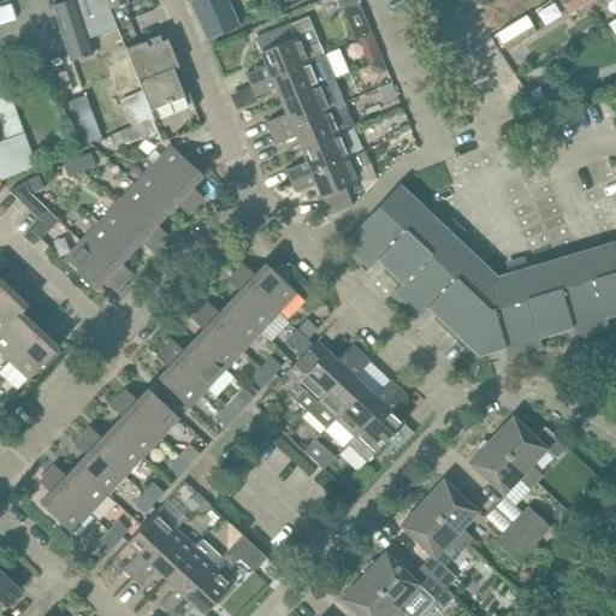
[(54,5),(53,6),(72,61),(93,54),(87,39),(117,29),(116,27),(110,10),(106,0),(82,0),(83,1),(76,4),(73,0),(72,0),(73,1),(55,7),(54,5)]
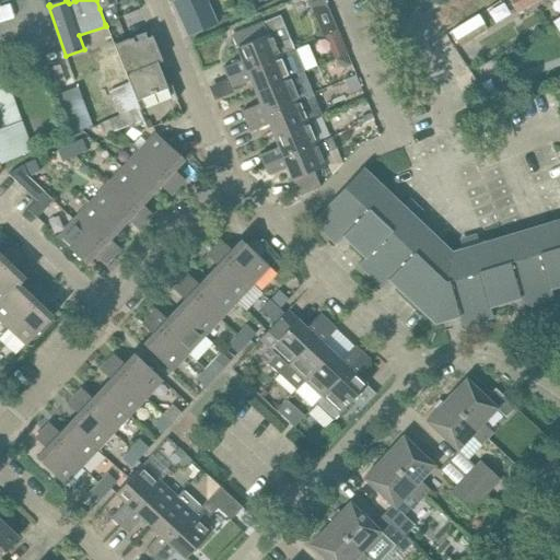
[(96,0),(100,9),(105,24),(118,20),(114,9),(113,4),(126,0),(96,0)]
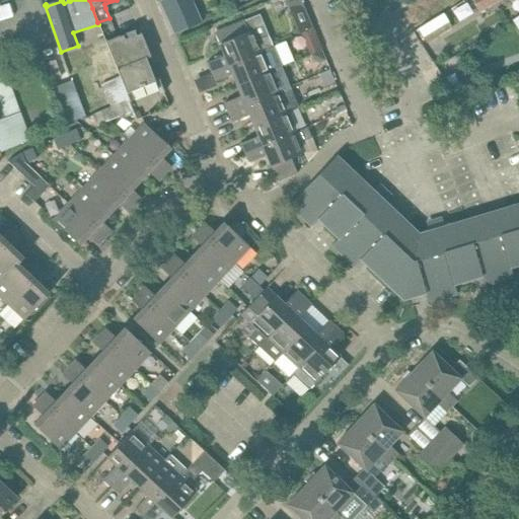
[(174,34),(201,22),(191,0),(161,0),(159,1),(174,34)]
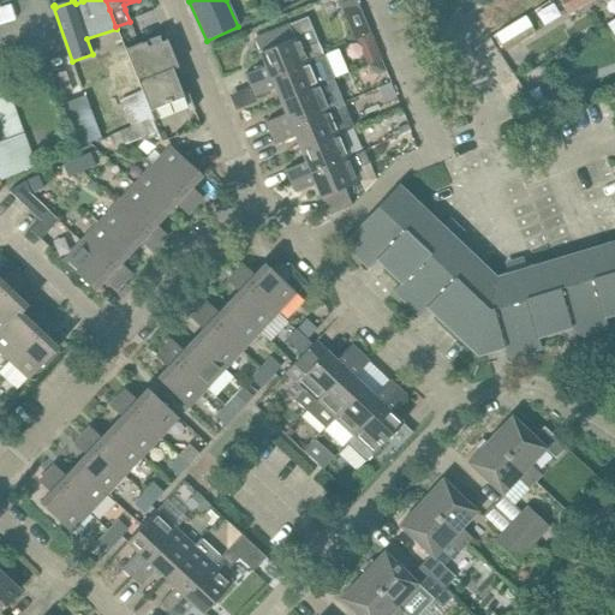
[(336,0),(344,16),(360,9),(356,0),(336,0)]
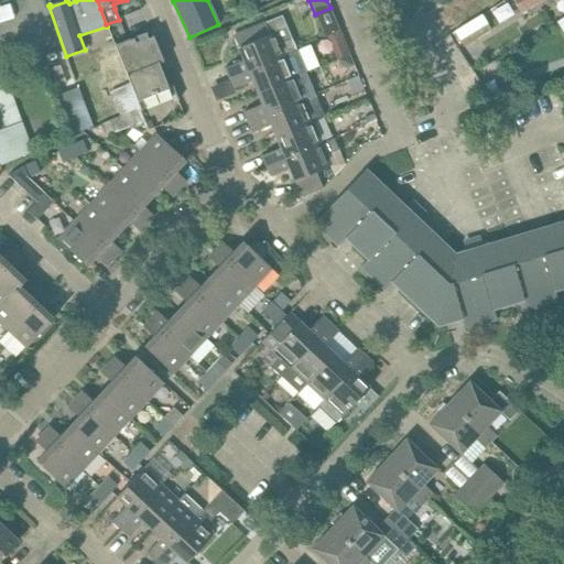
[(540,0),(511,0),(519,13),(540,0)]
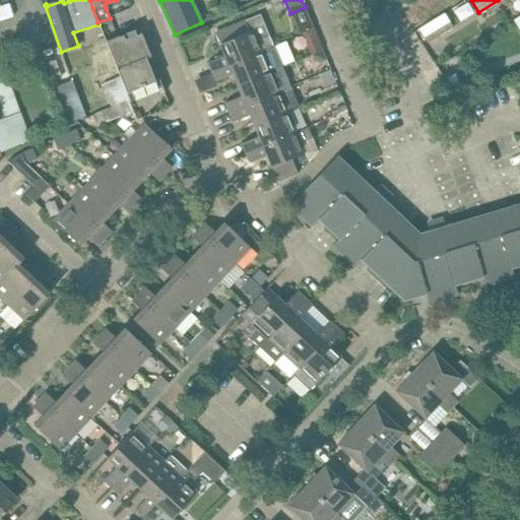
[(207,63),(211,74),(273,48),(259,14),(214,34),(224,56),(207,63)]
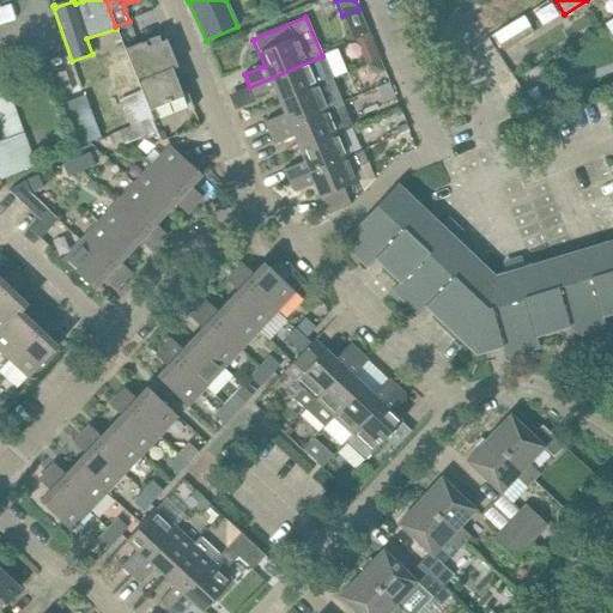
[(523,17),(493,35),(503,52),(534,32),(523,17)]
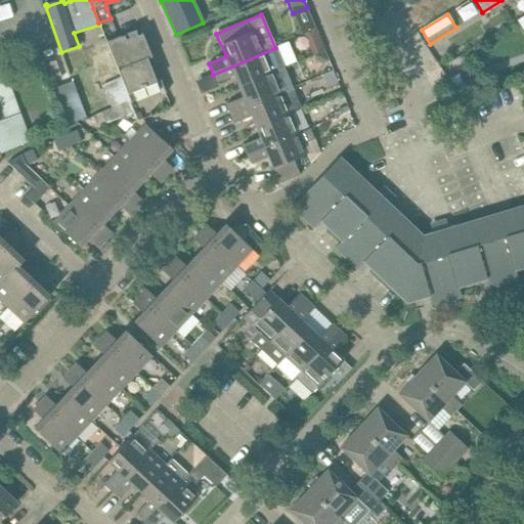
[(105,43),(130,102),(160,91),(149,67),(146,59),(151,57),(141,34),(140,34),(140,35),(137,36),(135,32),(136,32),(135,31),(105,43)]
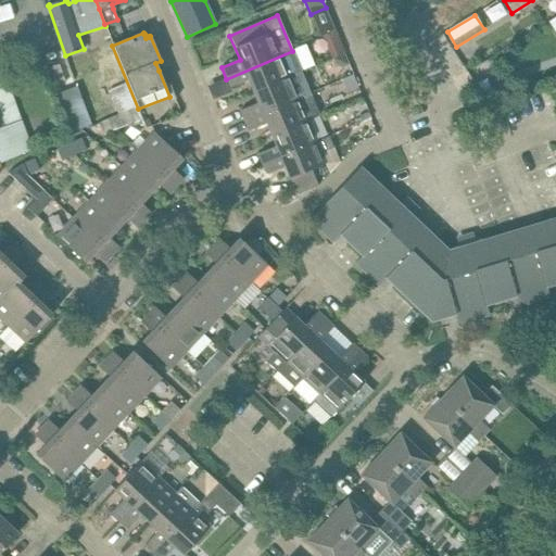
[(292,51),(226,79),(230,88),(248,80),(253,92),(301,73),(292,51)]
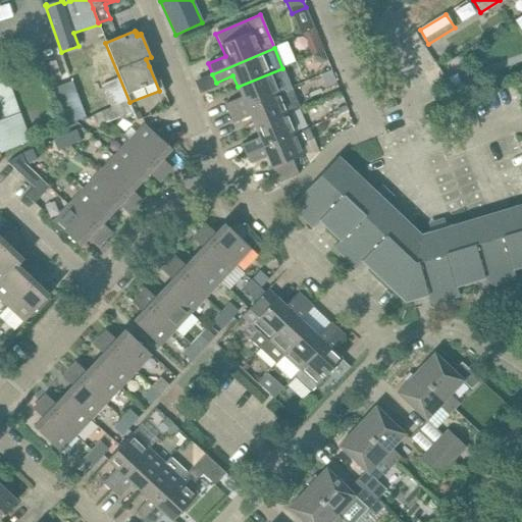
[(282,68),(238,87),(242,97),(225,104),(228,113),(291,88),(282,68)]
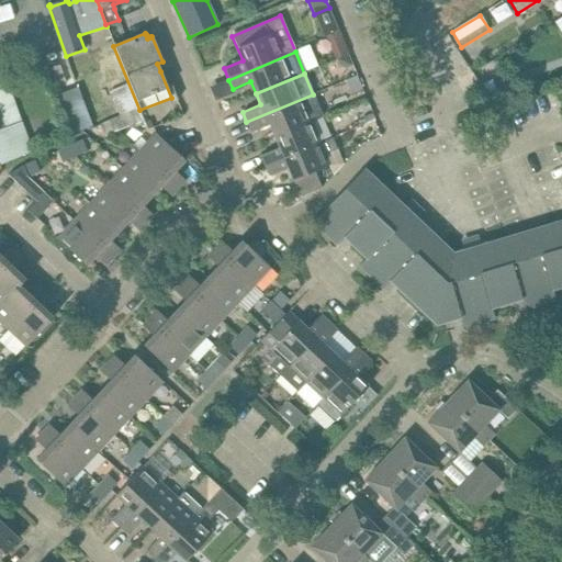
[(86,100),(83,101),(93,125),(96,124),(94,123),(134,107),(135,108),(137,108),(127,83),(125,83),(125,86),(87,102),(86,100)]
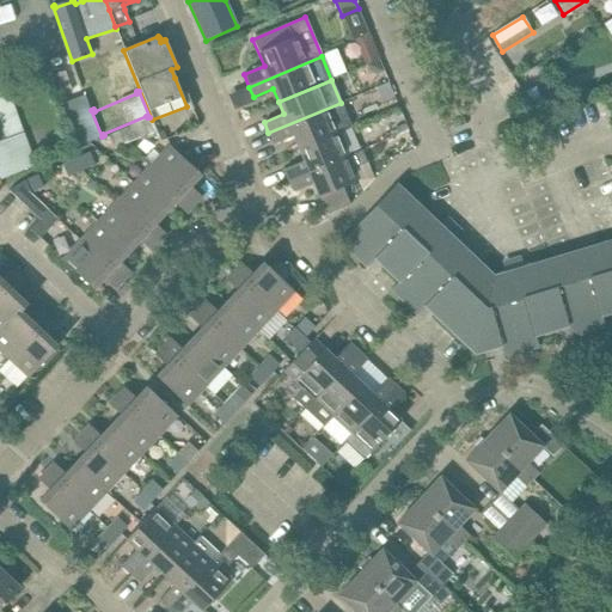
[(341,103),(268,133),(274,145),(293,136),(298,148),(337,132),(352,127),(347,116),(341,103)]
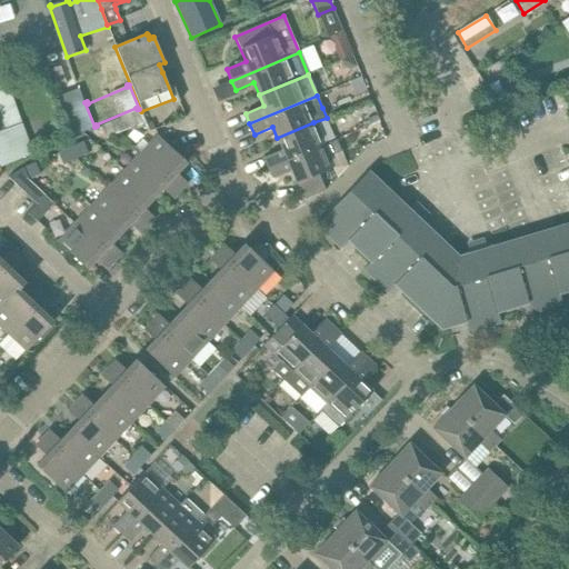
[(101,128),(103,133),(106,139),(130,129),(126,118),(101,128)]
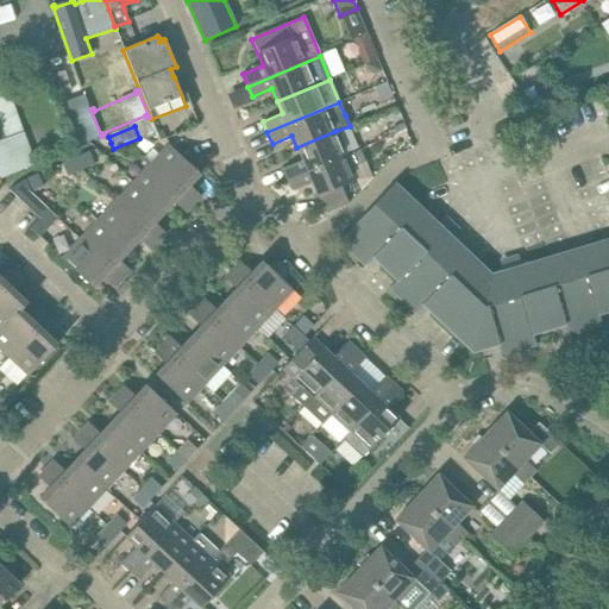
[(345,155),(336,131),(296,148),(302,161),(282,169),(287,179),(345,155)]
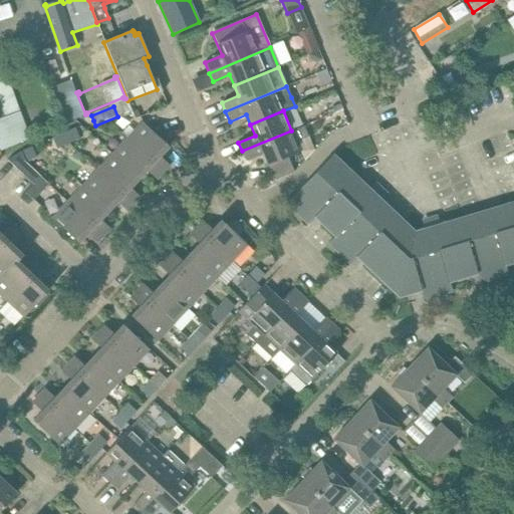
[(0,117),(0,147),(27,139),(18,111),(0,117)]
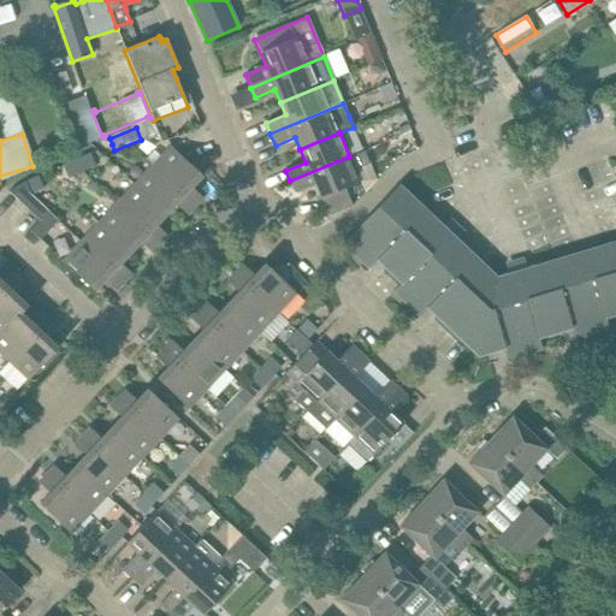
[(153,165),(195,207),(201,200),(190,188),(201,176),(170,147),(153,165)]
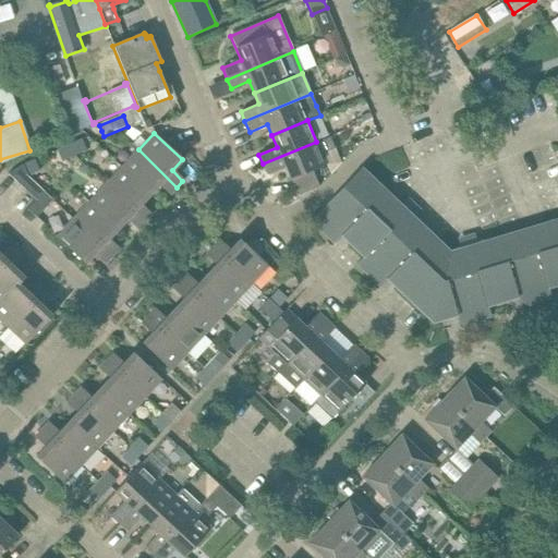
[(316,142),(263,164),(267,174),(286,167),(298,195),(317,186),(312,171),(326,165),(322,155),(335,149),(329,136),(316,142)]
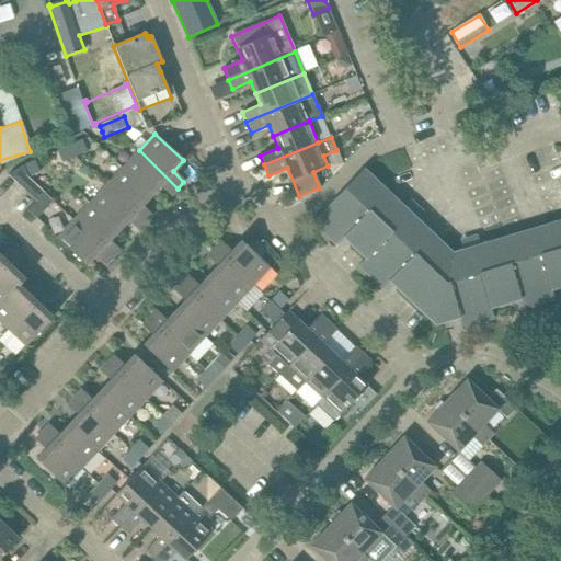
[(82,140),(58,150),(63,161),(87,151),(82,140)]
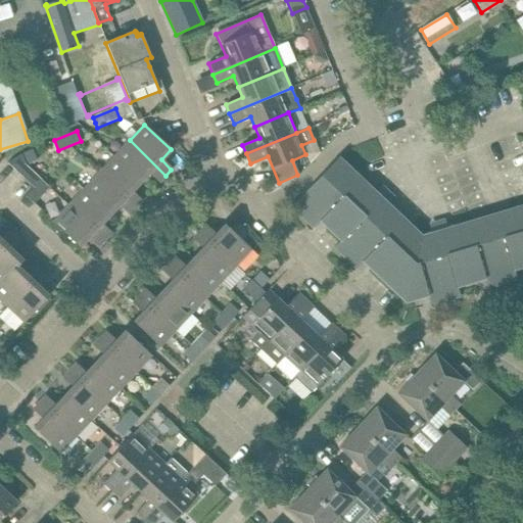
[(159,181),(165,176),(130,140),(114,156),(140,182),(150,172),(159,181)]
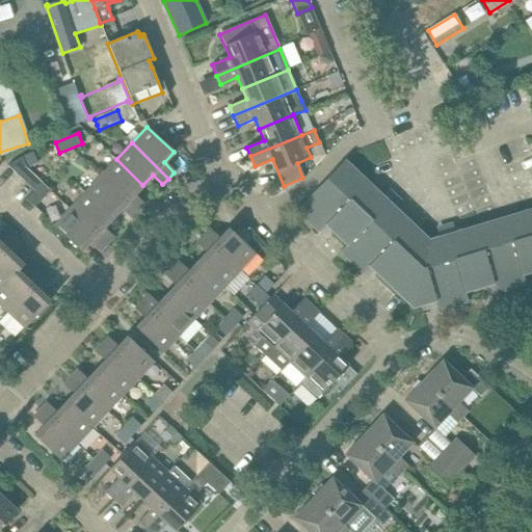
[(26,168),(29,166),(37,163),(32,153),(21,157),(26,168)]
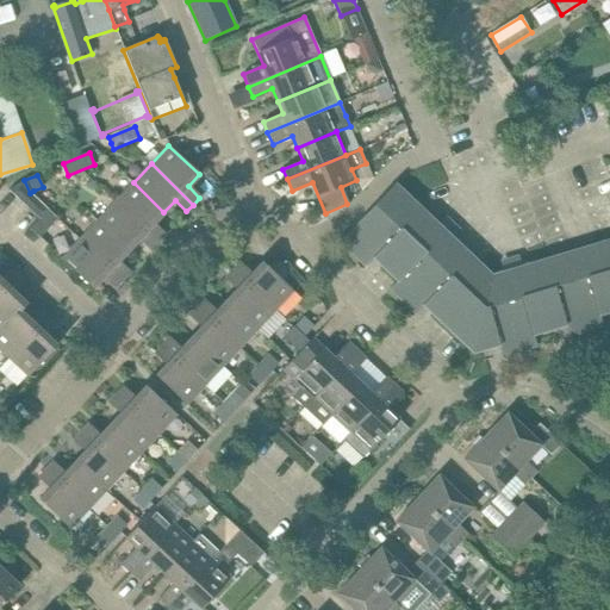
[(153,224),(163,212),(134,182),(116,201),(157,242),(165,235),(153,224)]
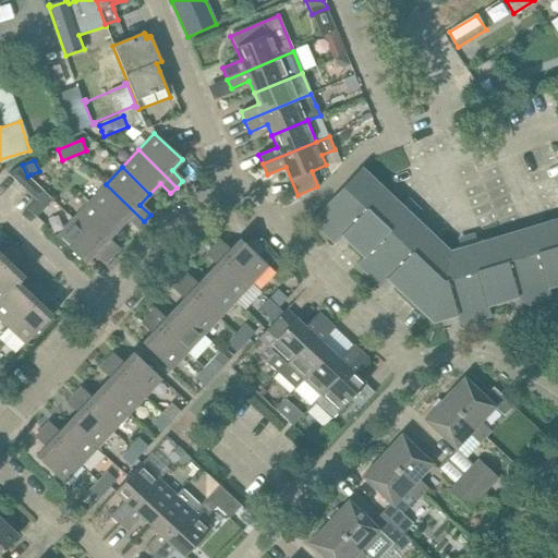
[(400,206),(361,168),(323,208),(311,221),(335,244),(342,237),(350,243),(363,257),(364,257),(365,255),(413,205),(408,198),(400,206)]
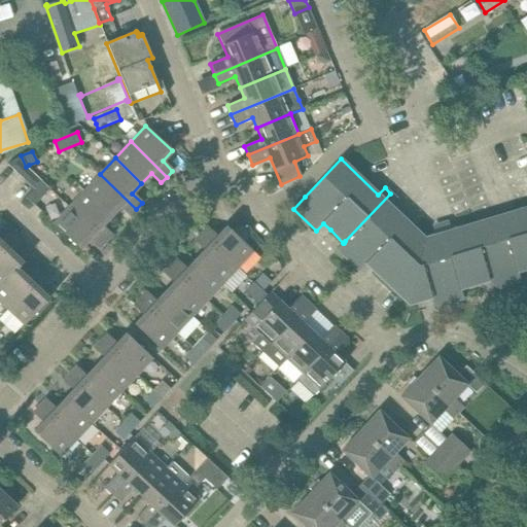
[(85,189),(111,216),(120,206),(131,215),(136,209),(100,174),(85,189)]
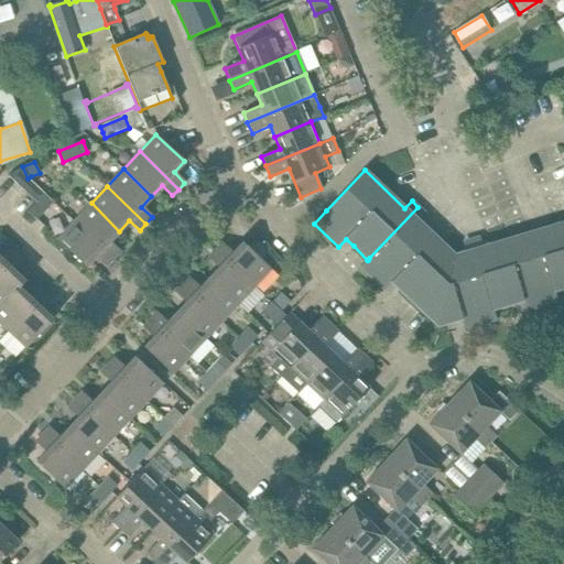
[(75,220),(112,259),(119,252),(108,241),(119,231),(91,203),(75,220)]
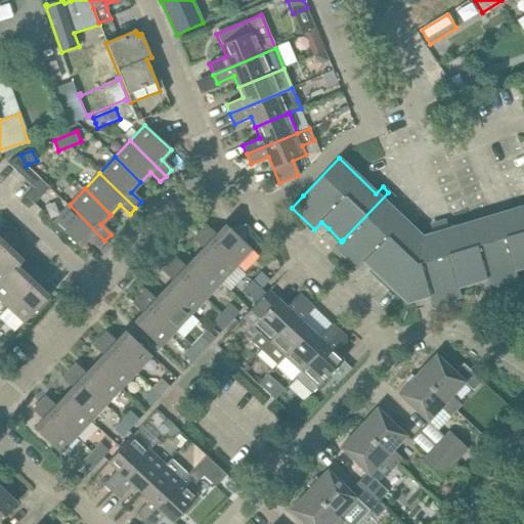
[(338,245),(335,249),(357,269),(364,263),(372,269),(382,279),(422,236),(388,205),(390,203),(394,199),(388,192),(343,239),(342,242),(341,242),(338,245)]
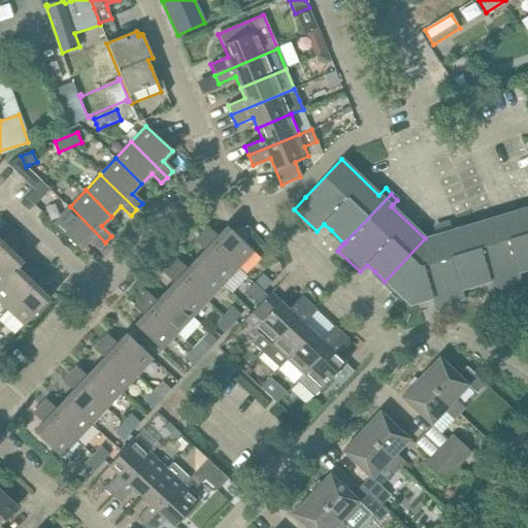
[(100,248),(105,242),(70,206),(54,224),(80,249),(90,238),(100,248)]
